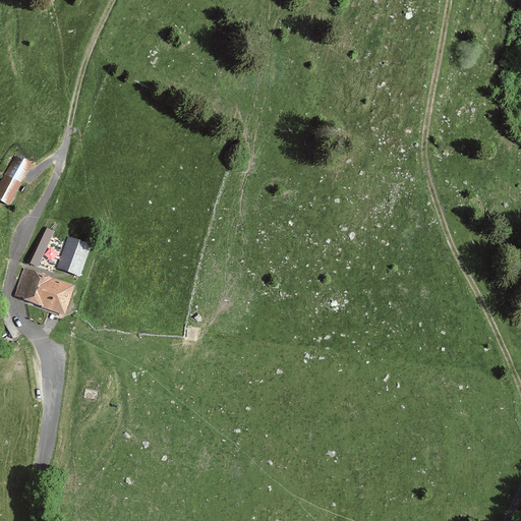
[(17,154),(0,183),(0,200),(9,206),(33,163),(17,154)]
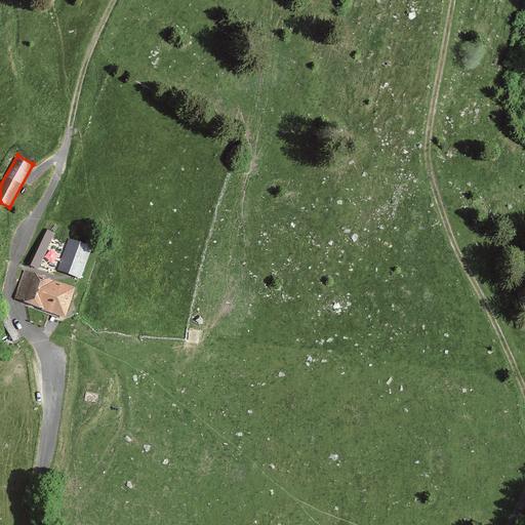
[(43,227),(29,263),(40,267),(55,231),(43,227)]
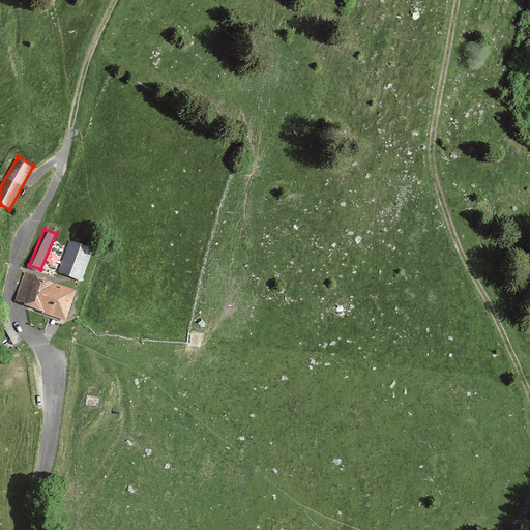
[(68,245),(57,272),(81,282),(93,249),(69,241),(68,245)]
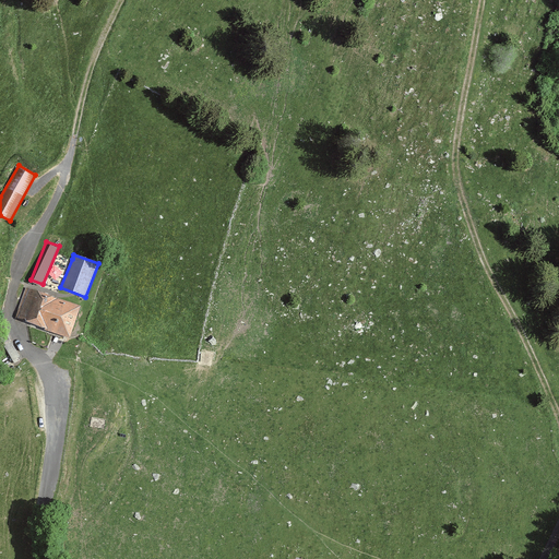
[(15,318),(69,337),(80,307),(26,287),(15,318)]
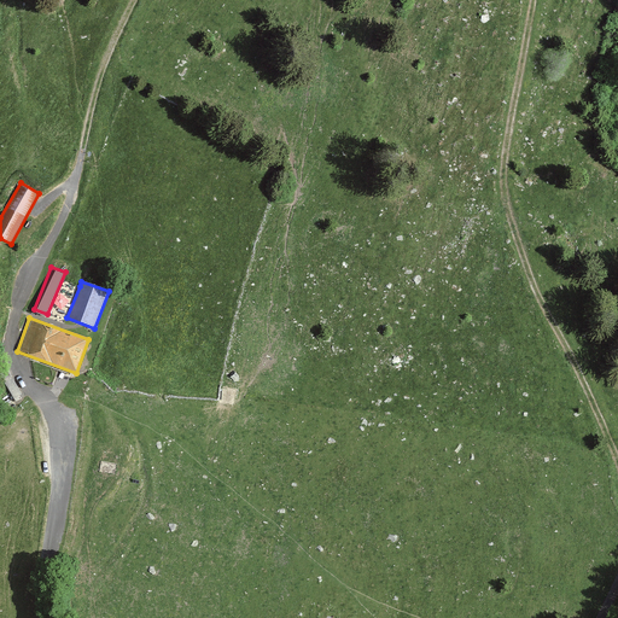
[(11,377),(4,380),(13,398),(22,395),(11,377)]
